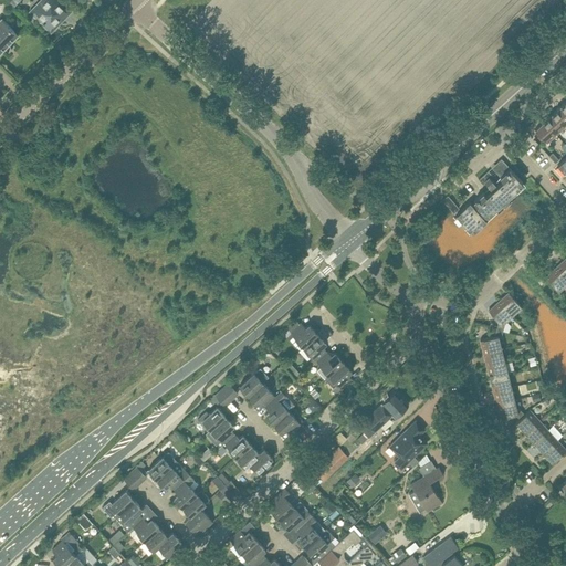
[(58,9),(62,3),(58,0),(42,0),(32,11),(51,30),(60,20),(55,14),(59,11),(58,9)]
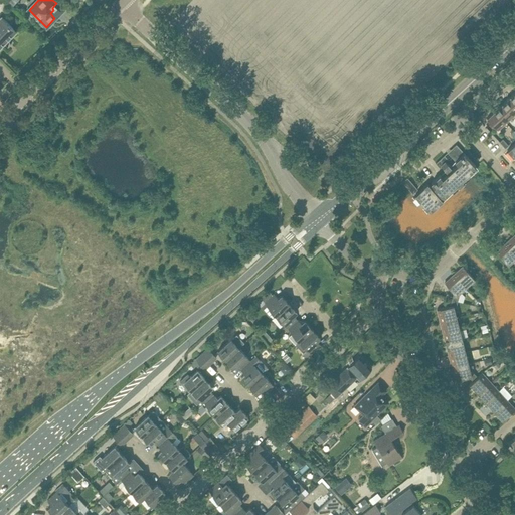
[(0,17),(0,46),(16,31),(1,17),(0,17)]
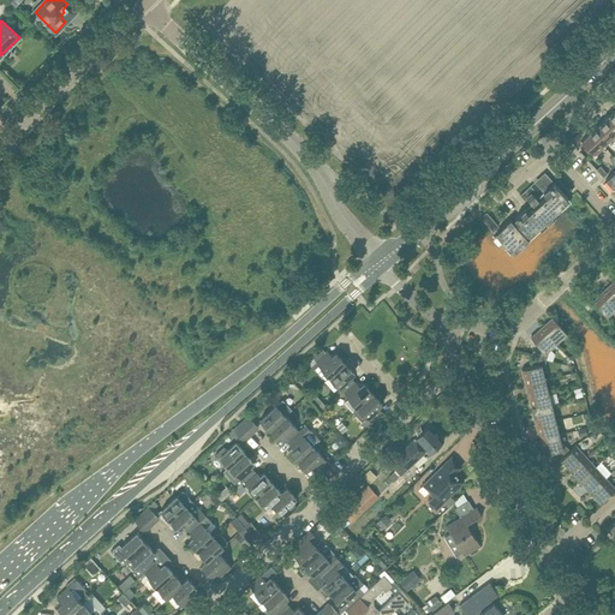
[(614,135),(614,119),(610,114),(601,123),(614,137),(614,135)]
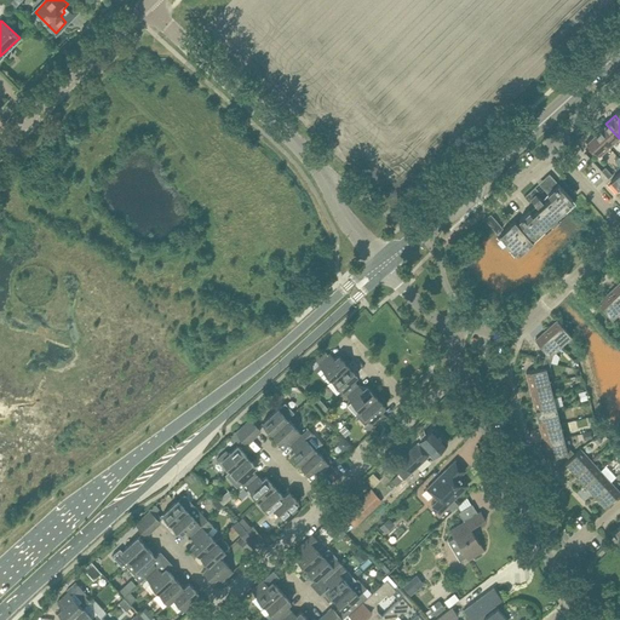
[(619,138),(606,124),(596,132),(609,147),(619,138)]
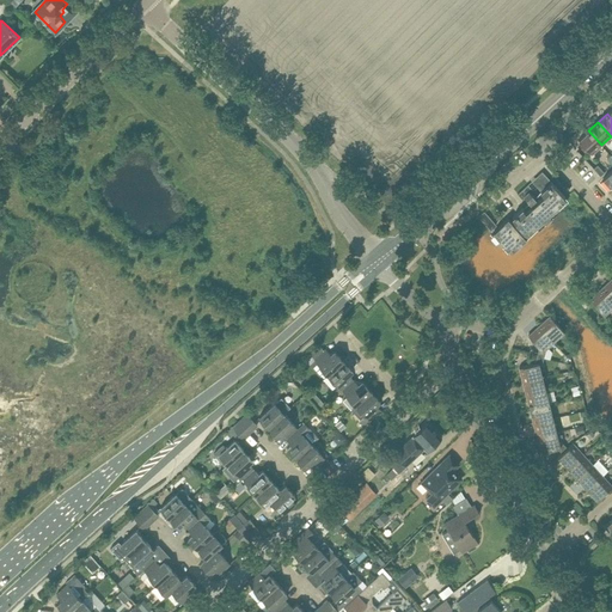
[(588,130),(579,140),(592,154),(601,145),(588,130)]
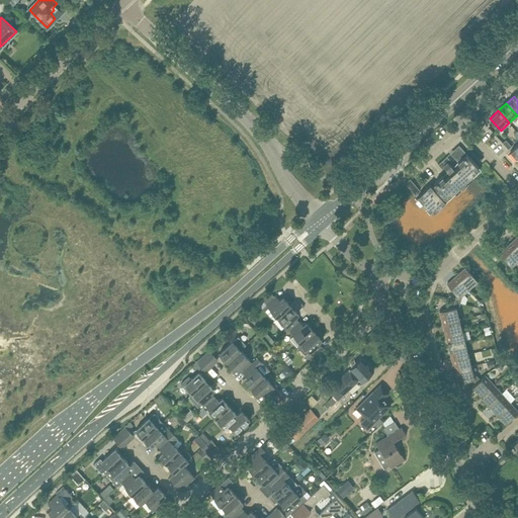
[(454,149),(458,153),(462,149),(458,145),(454,149)]
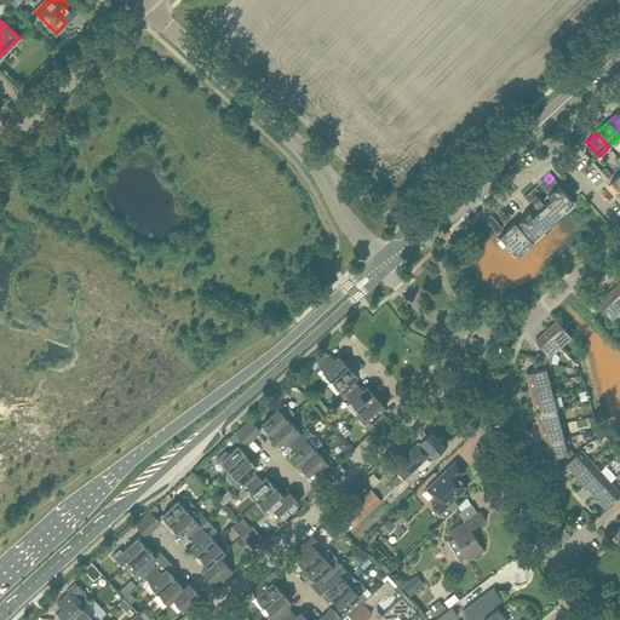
[(544,202),(538,195),(534,196),(532,200),(538,207),(532,212),(529,210),(518,219),(535,237),(563,212),(575,202),(558,183),(554,188),(547,193),(550,196),(544,202)]
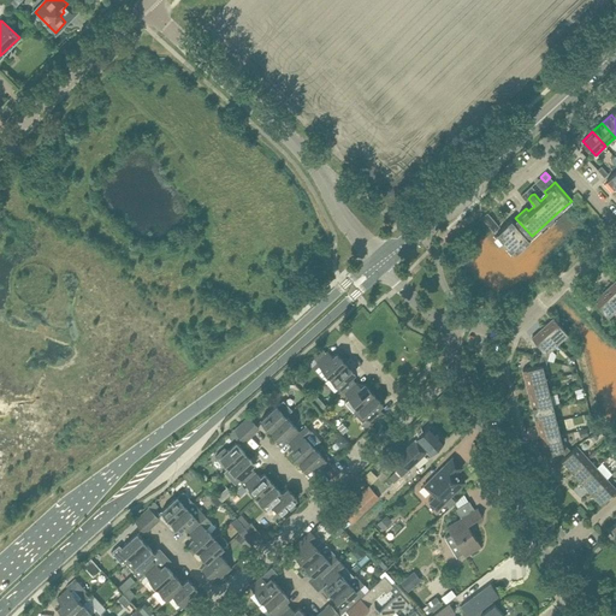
[(531,195),(534,194),(537,191),(531,185),(526,190),(531,195)]
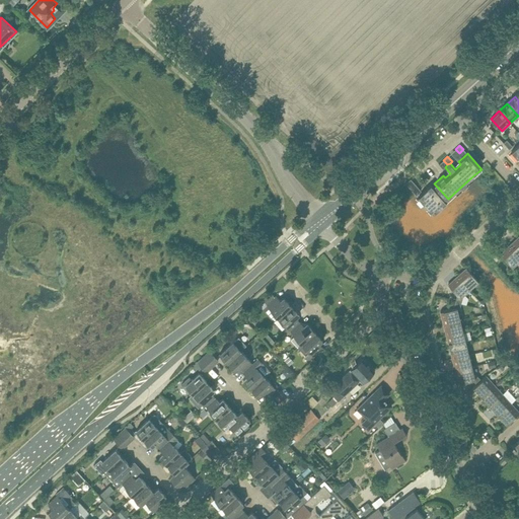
[(443,169),(445,167),(447,164),(443,160),(439,164),(443,169)]
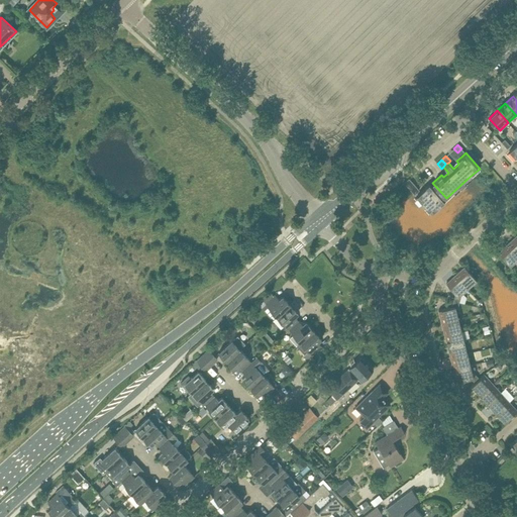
[(412,182),(409,178),(404,183),(408,186),(412,182)]
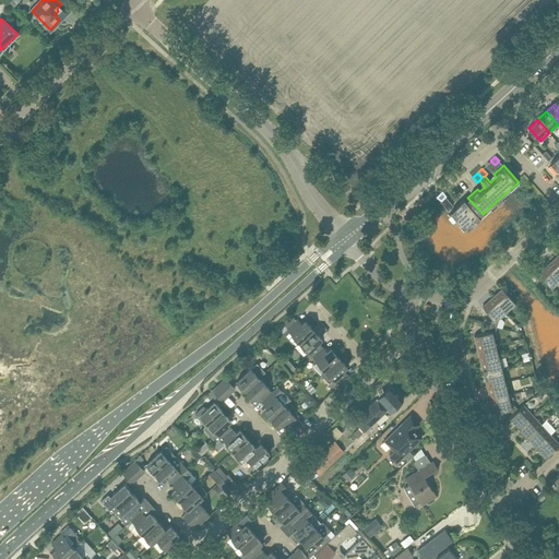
[(450,201),(445,197),(441,201),(444,205),(450,201)]
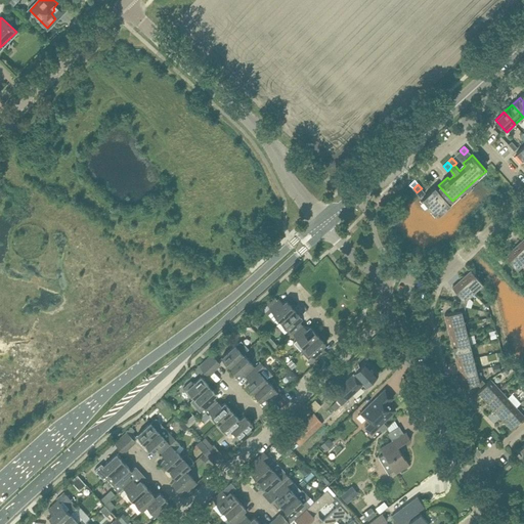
[(442,194),(435,186),(422,198),(430,207),(442,194)]
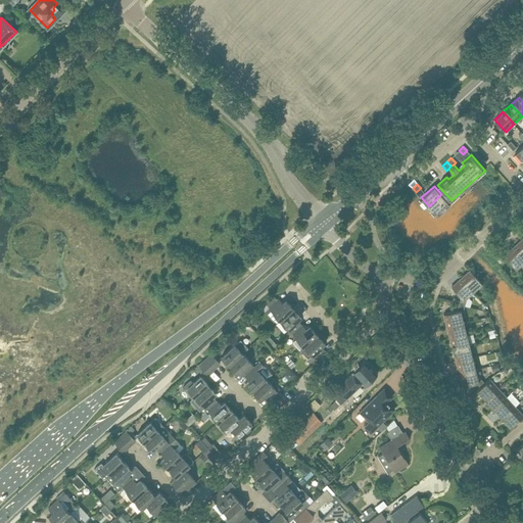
[(424,191),(421,188),(416,192),(419,196),(424,191)]
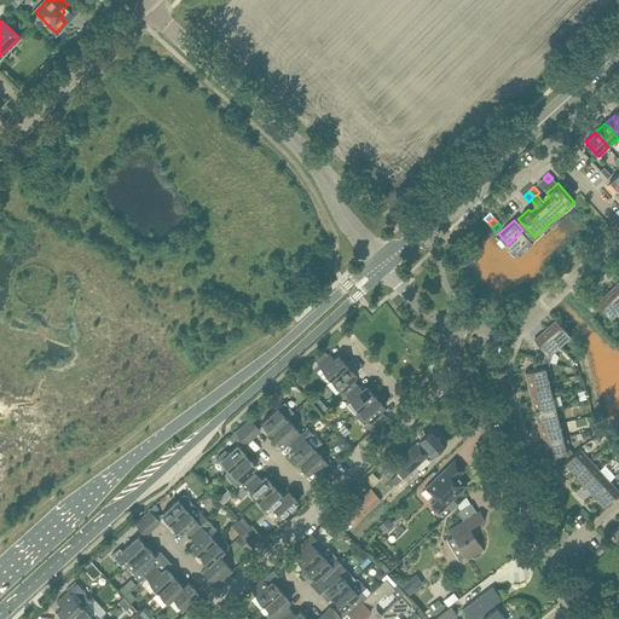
[(516,254),(532,239),(522,230),(508,244),(516,254)]
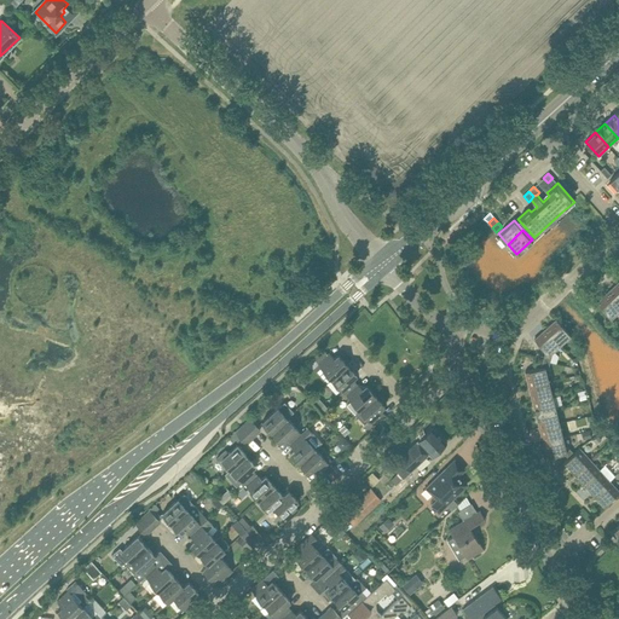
[(618,282),(607,291),(618,304),(618,282)]
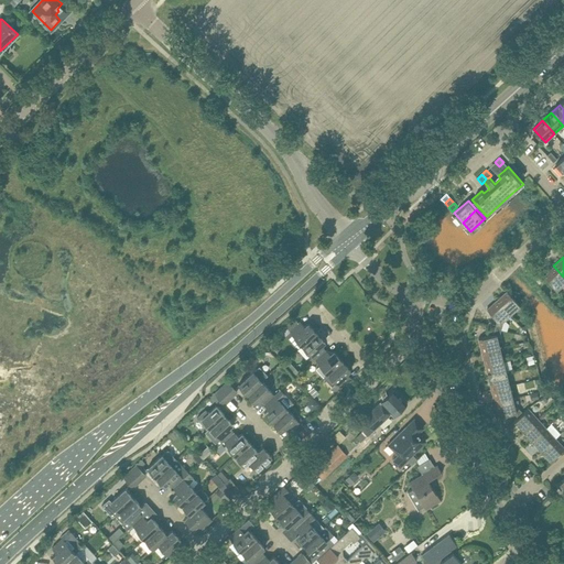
[(563,277),(553,266),(543,274),(556,289),(563,281),(563,277)]
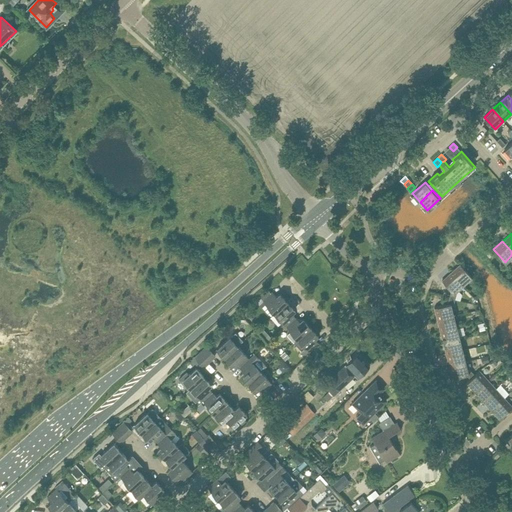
[(472,276),(460,263),(451,272),(463,284),(472,276)]
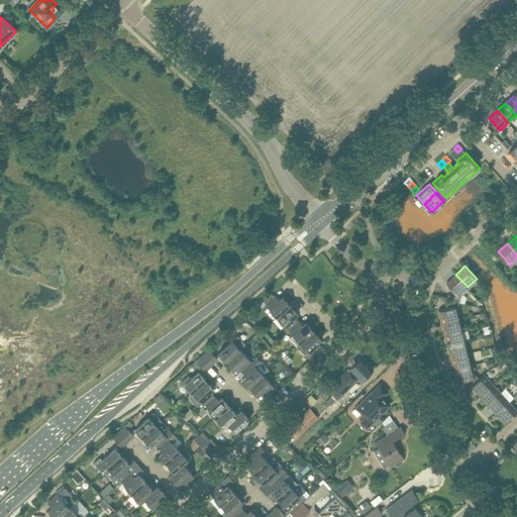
[(446,283),(447,285),(455,293),(455,294),(453,300),(459,302),(461,295),(459,294),(468,287),(455,275),(446,283)]
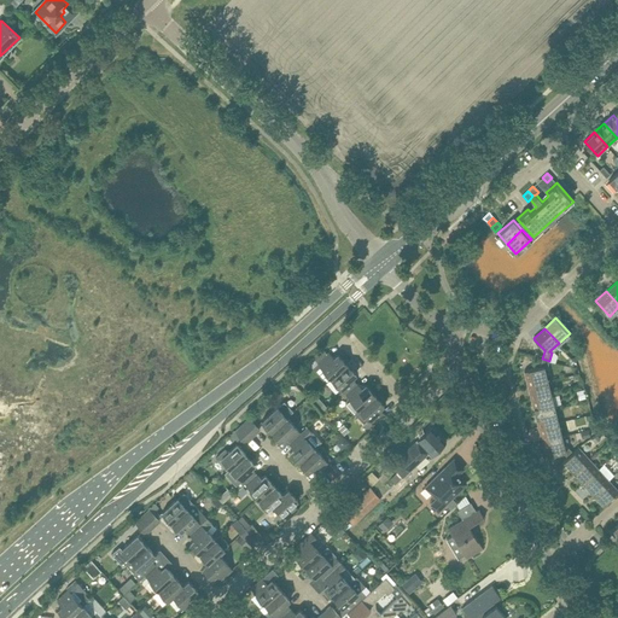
[(313,357),(318,362),(331,378),(344,366),(347,363),(338,354),(333,357),(328,353),(327,354),(322,349),(313,357)]
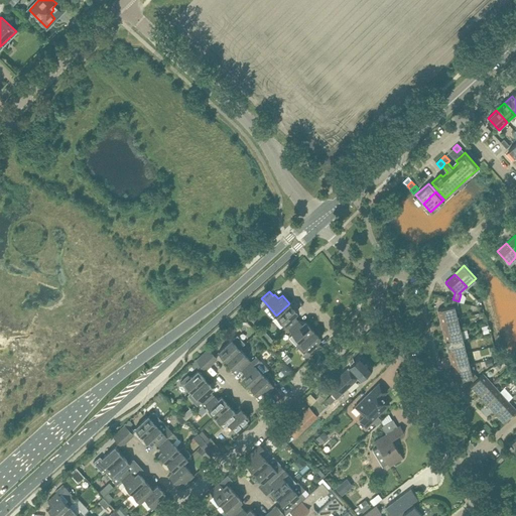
[(453,299),(450,305),(452,305),(437,309),(440,321),(458,316),(455,307),(457,307),(459,301),(453,299)]
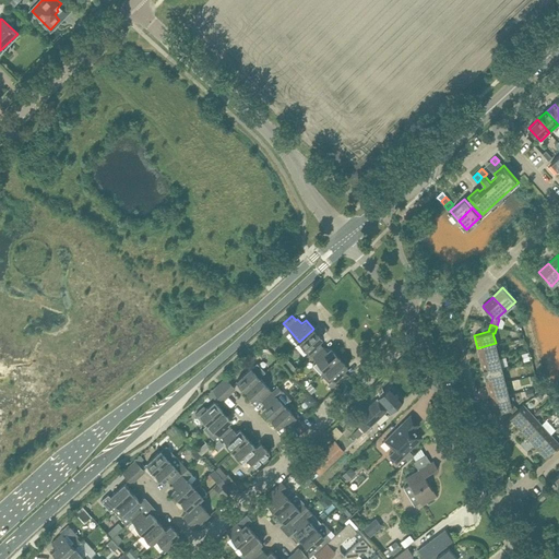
[(310,353),(306,357),(307,358),(308,357),(309,358),(322,346),(318,342),(322,339),(313,329),(311,331),(299,342),(300,342),(296,346),(304,355),(308,351),(310,353)]
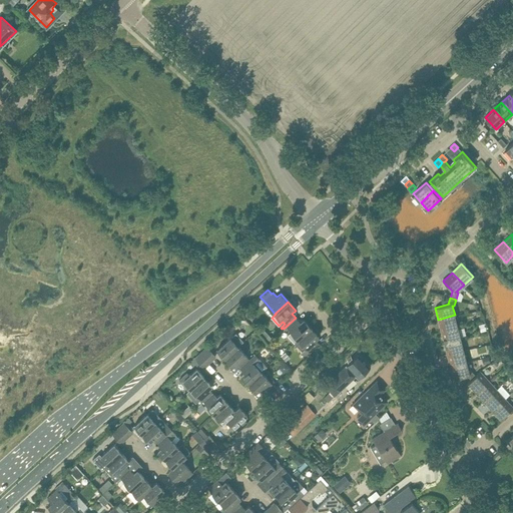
[(458,327),(455,315),(438,320),(441,331),(458,327)]
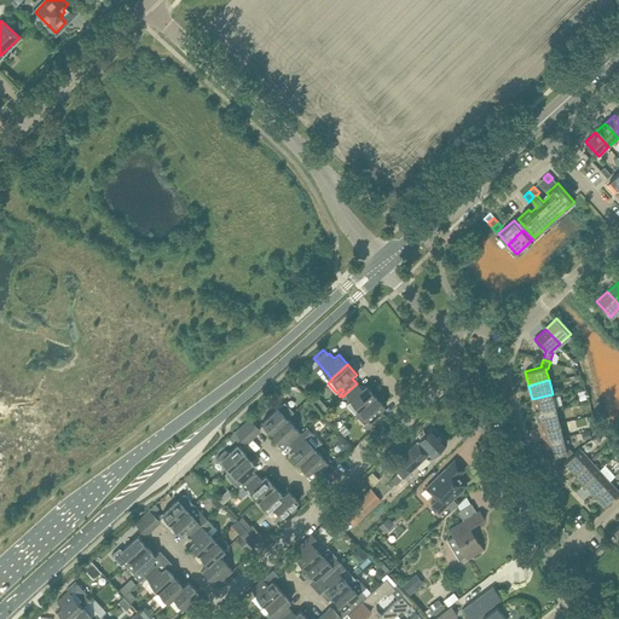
[(346,399),(348,397),(352,400),(346,404),(354,414),(374,397),(375,394),(366,385),(362,388),(357,383),(342,397),(346,399)]
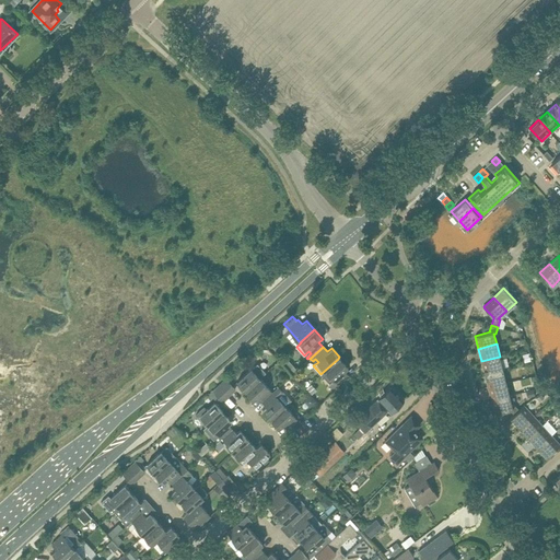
[(528,352),(522,354),(525,362),(532,360),(528,352)]
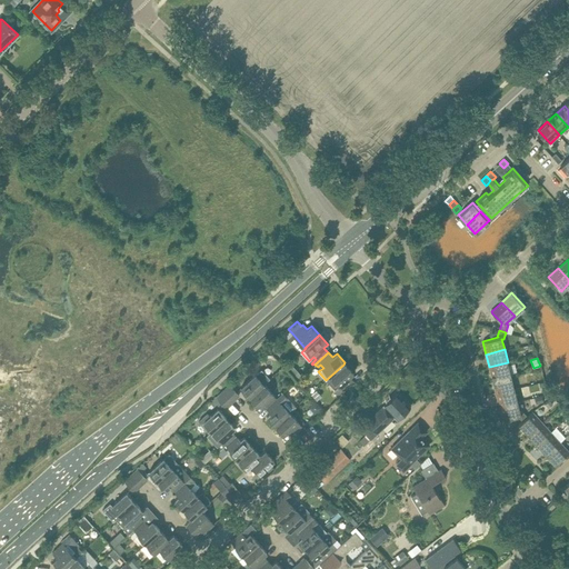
[(349,376),(353,372),(345,362),(343,365),(326,380),(339,395),(355,380),(349,376)]
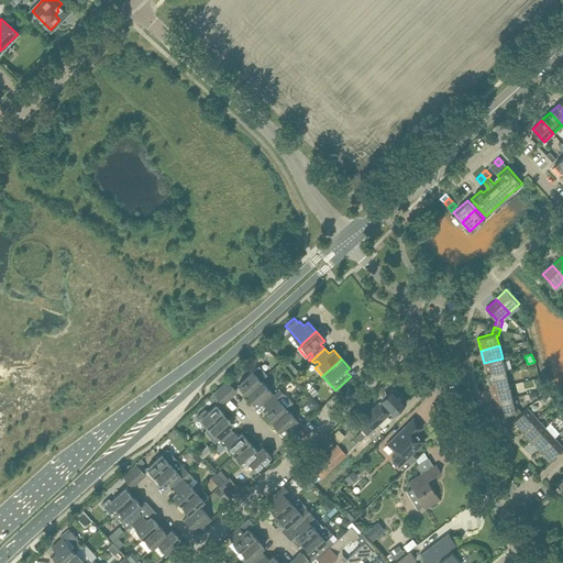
[(506,372),(503,359),(484,363),(487,376),(506,372)]
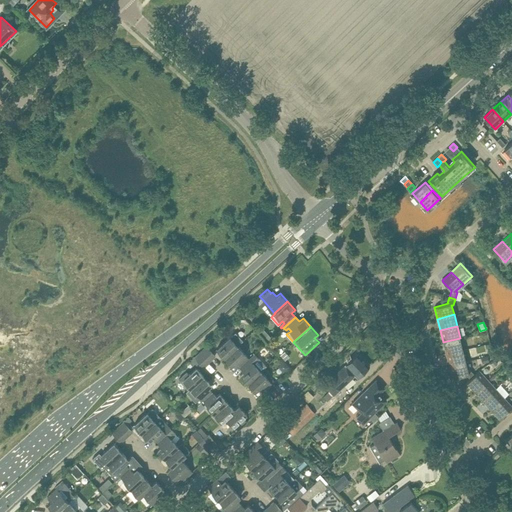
[(224,357),(237,345),(242,340),(235,332),(230,337),(217,349),(224,357)]
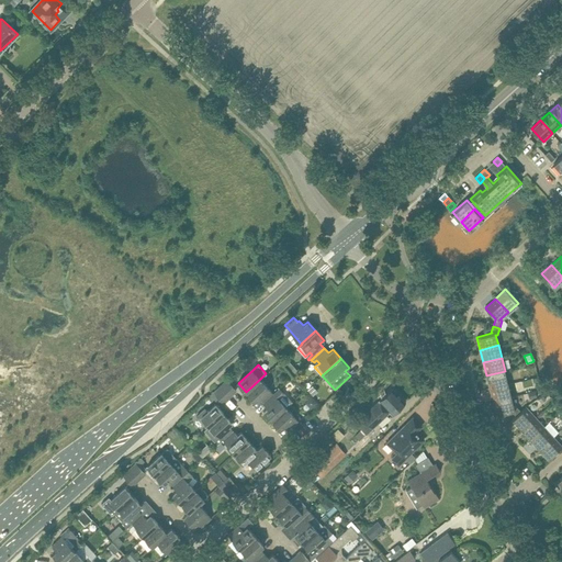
[(521,380),(534,377),(532,370),(519,372),(521,380)]
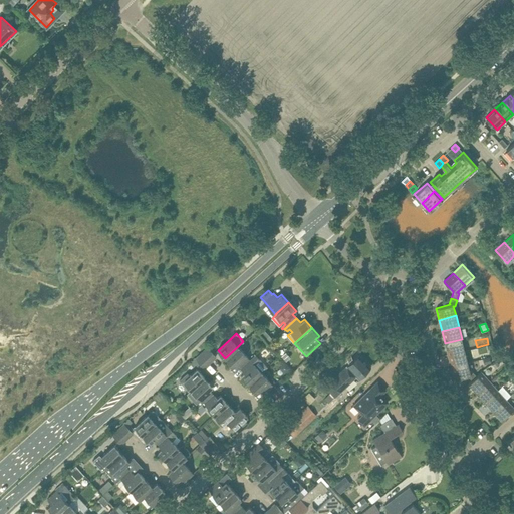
[(465,351),(462,339),(445,343),(448,355),(465,351)]
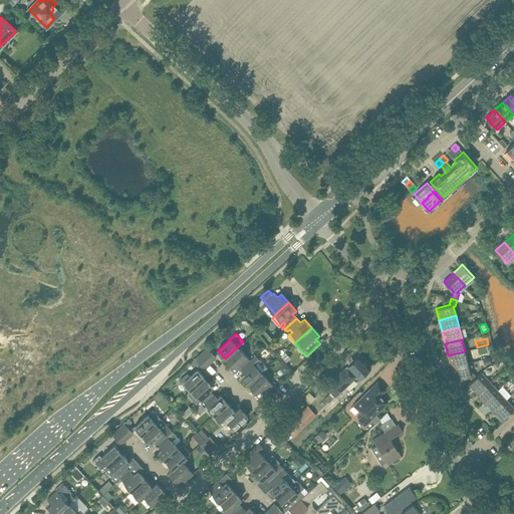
[(236,363),(240,368),(250,359),(238,346),(225,358),(233,366),(236,363)]
